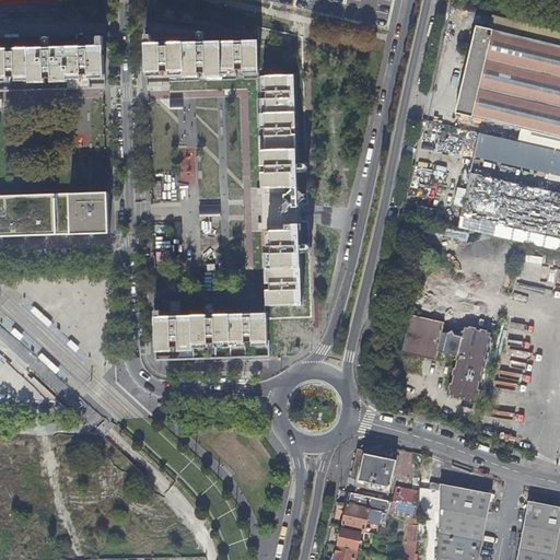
[(559,137),(559,45),(477,25),(457,113),(559,137)]
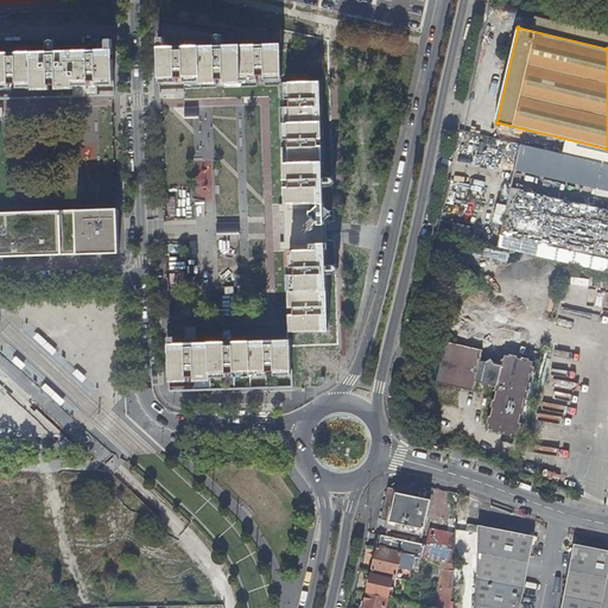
[(282,73),(280,49),(264,49),(264,46),(257,46),(257,49),(223,50),(223,48),(216,48),(216,50),(184,51),(183,49),(177,49),(177,51),(159,52),(159,77),(200,76),(200,78),(241,77),(241,74),(282,73)]
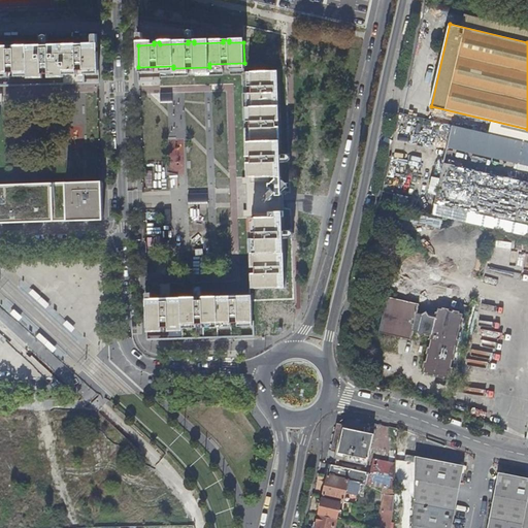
[(98,69),(98,46),(83,47),(83,45),(76,45),(76,47),(48,48),(48,46),(42,47),(42,48),(13,50),(13,48),(7,48),(7,50),(0,50),(0,71),(28,71),(28,73),(64,72),(64,70),(98,69)]
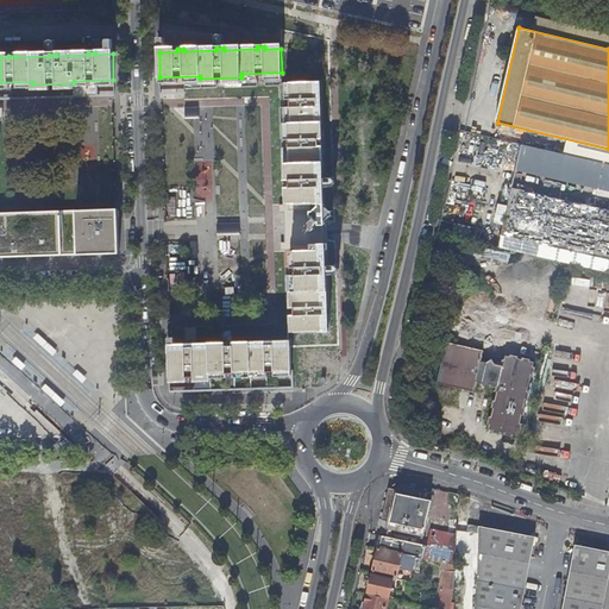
[(315,98),(315,81),(289,82),(290,121),(288,121),(290,203),(319,202),(319,186),(320,186),(319,179),(318,177),(318,145),(319,145),(318,137),(316,137),(315,105),(318,105),(316,98),(315,98)]
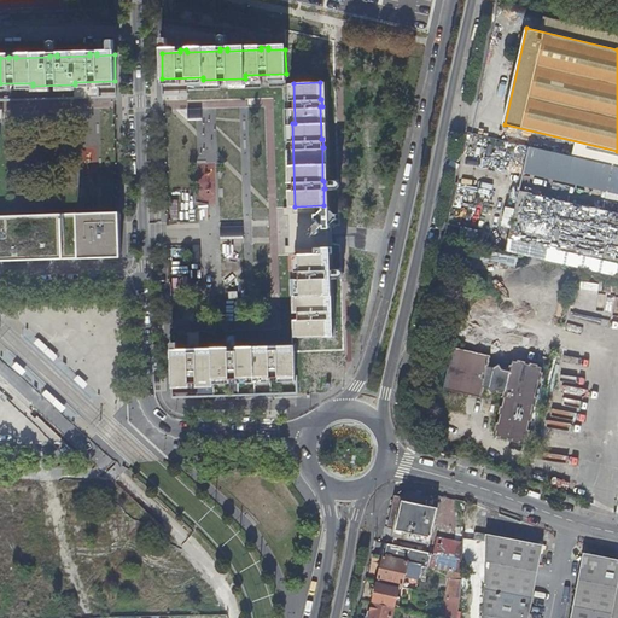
[(186,89),(164,88),(163,100),(186,101),(186,89)]
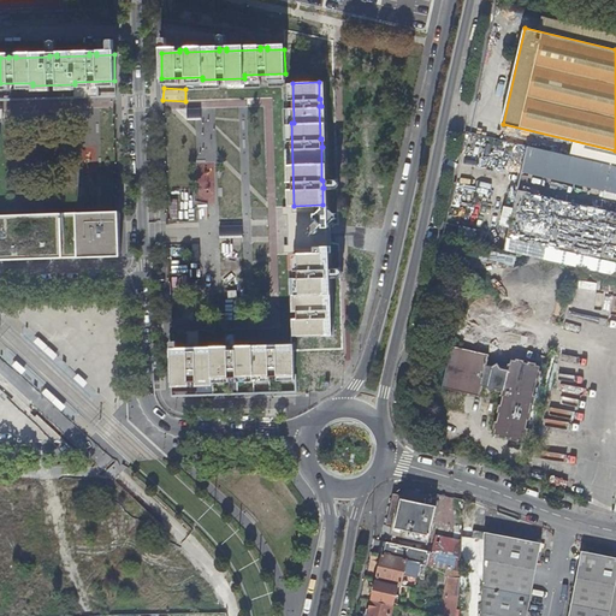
[(615,166),(526,148),(503,252),(615,276),(615,166)]
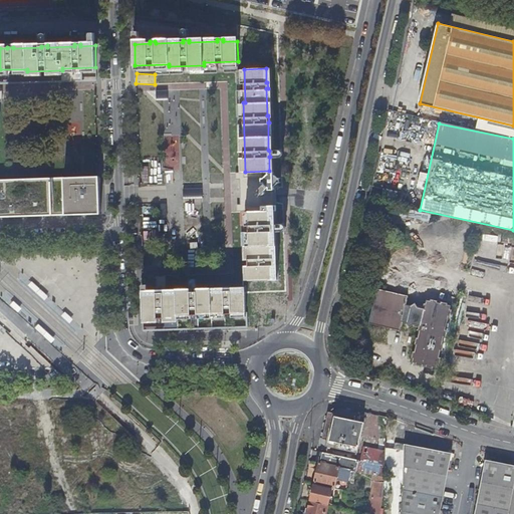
[(0,179),(0,217),(100,214),(99,177),(98,177),(85,177),(67,178),(0,179)]
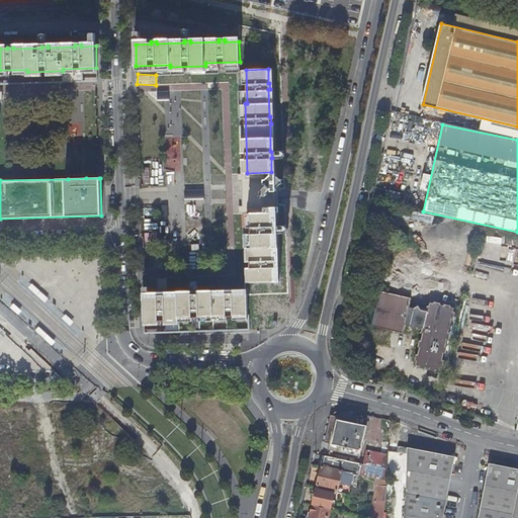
[(267,192),(271,187),(267,183),(260,191),(261,193),(264,195),(267,195),(268,194),(267,192)]
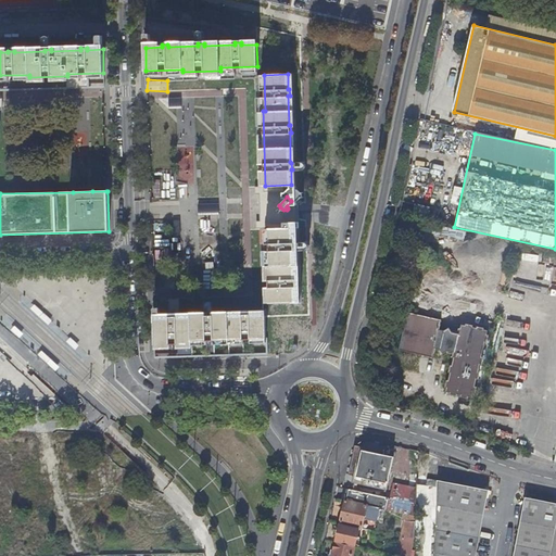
[(413,202),(409,213),(424,217),(427,207),(413,202)]
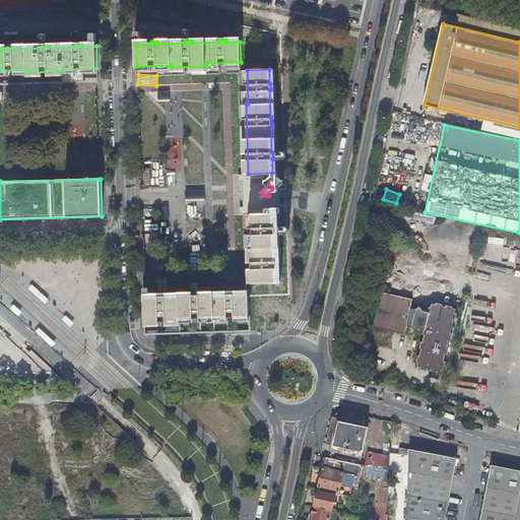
[(274,226),(273,212),(252,213),(253,248),(250,248),(252,282),(276,282),(275,269),(277,269),(276,262),(275,262),(274,234),(275,233),(275,226),(274,226)]
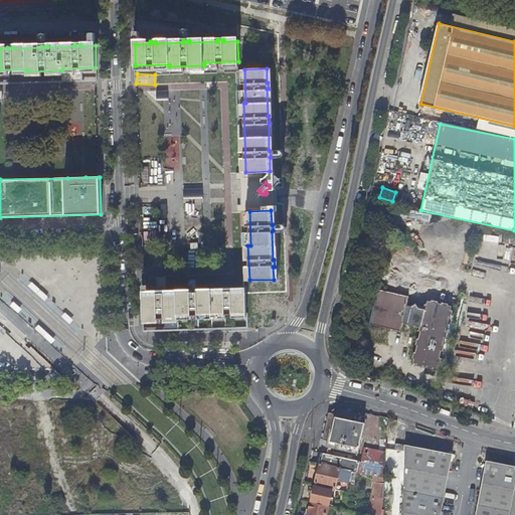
[(246,312),(245,292),(232,292),(232,291),(225,291),(225,293),(197,293),(196,292),(191,292),(191,293),(163,294),(163,293),(157,293),(157,295),(143,295),(144,319),(177,318),(177,314),(246,312)]
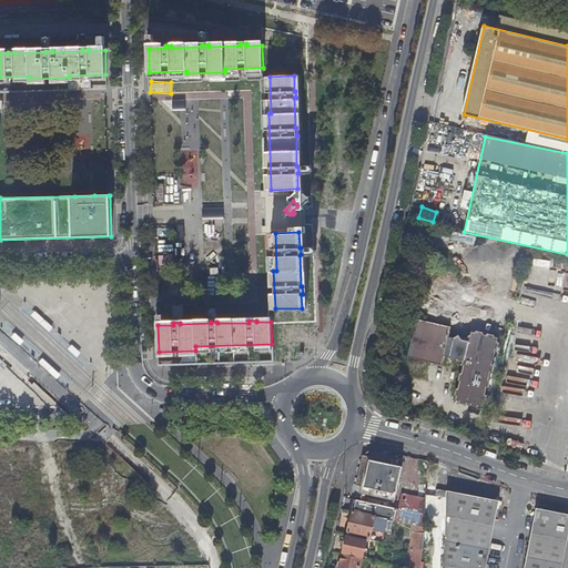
[(499,343),(500,338),(496,337),(496,335),(489,334),(488,335),(485,335),(485,333),(478,332),(478,333),(473,332),(473,336),(470,336),(469,340),(464,338),(464,341),(462,336),(456,338),(450,337),(452,332),(412,322),(405,354),(445,363),(447,357),(450,357),(455,363),(459,359),(459,362),(465,363),(464,367),(465,367),(464,374),(463,374),(460,381),(462,382),(460,388),(459,388),(457,396),(458,396),(458,401),(462,402),(462,403),(469,405),(469,404),(474,404),(474,406),(480,407),(480,406),(485,406),(486,403),(487,403),(489,395),(487,395),(489,387),(490,387),(493,381),(490,381),(493,373),(494,373),(496,365),(495,365),(498,350),(499,350),(500,343),(499,343)]
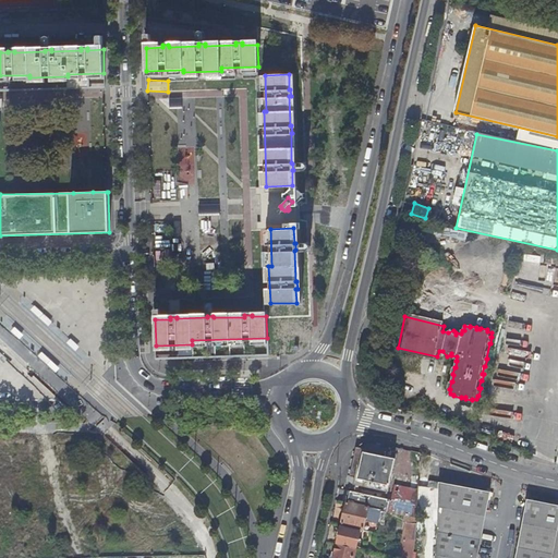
[(393,458),(361,451),(361,452),(353,451),(350,466),(349,476),(355,477),(354,484),(387,490),(393,458)]
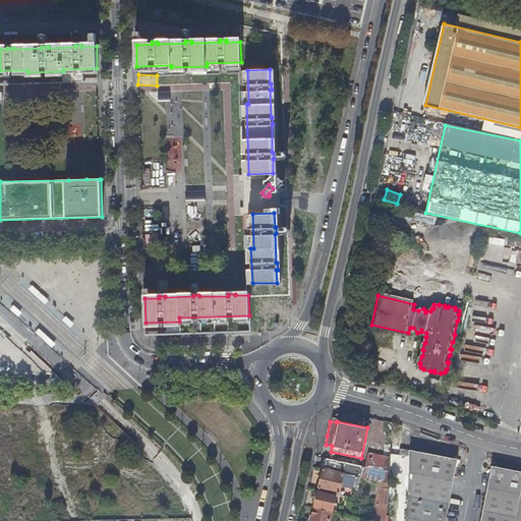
[(515,520),(520,493),(520,470),(493,465),(481,520),(446,520),(458,459),(410,450),(408,520),(515,520)]
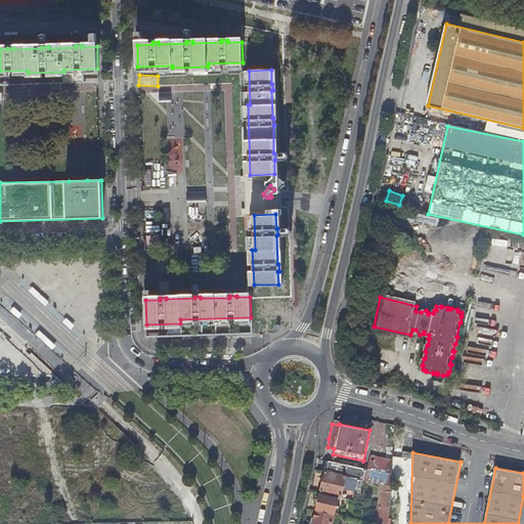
[(367,468),(391,472),(393,459),(376,456),(375,461),(368,460),(367,468)]
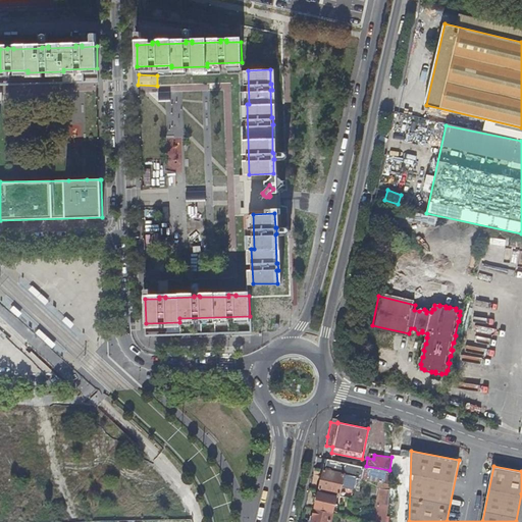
[(324,468),(363,477),(366,466),(327,459),(324,468)]
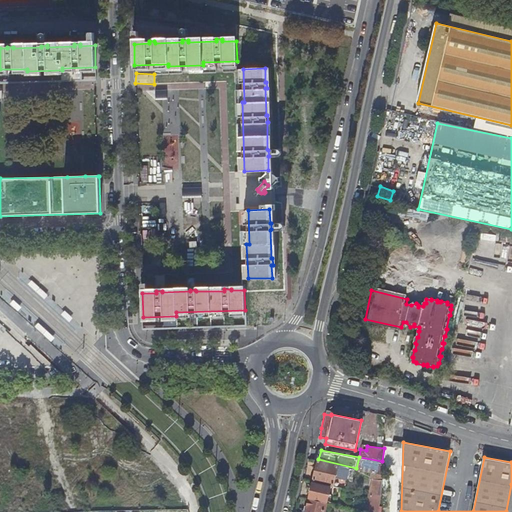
[(334,485),(352,489),(356,468),(318,459),(314,480),(334,484),(334,485)]
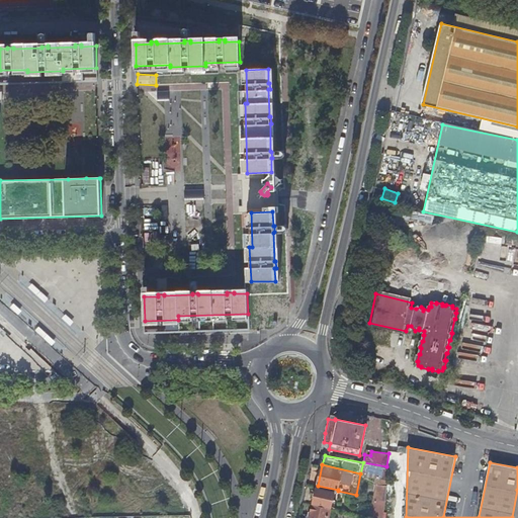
[(371,502),(375,512),(375,517),(385,517),(390,479),(374,478),(371,502)]
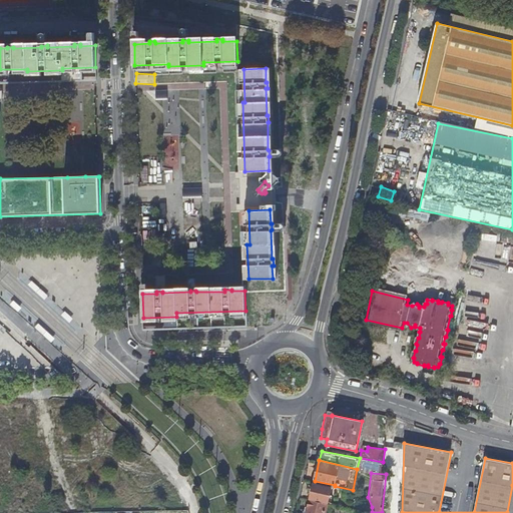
[(311,499),(328,503),(332,486),(314,483),(311,499)]
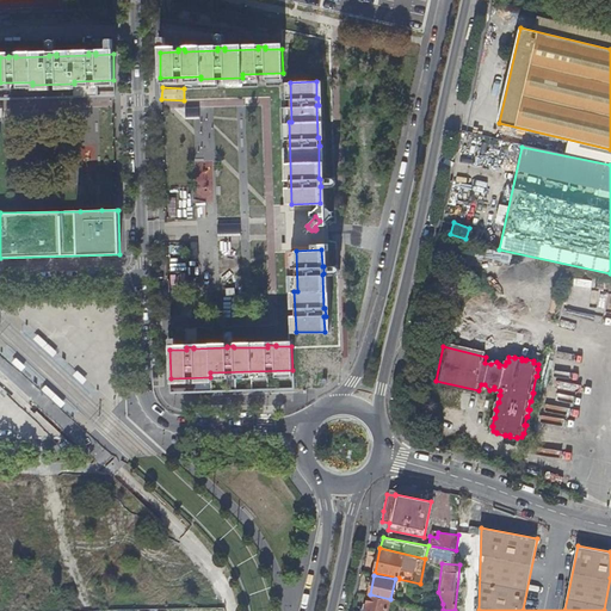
[(387,610),(390,599),(370,594),(366,610),(387,610)]
